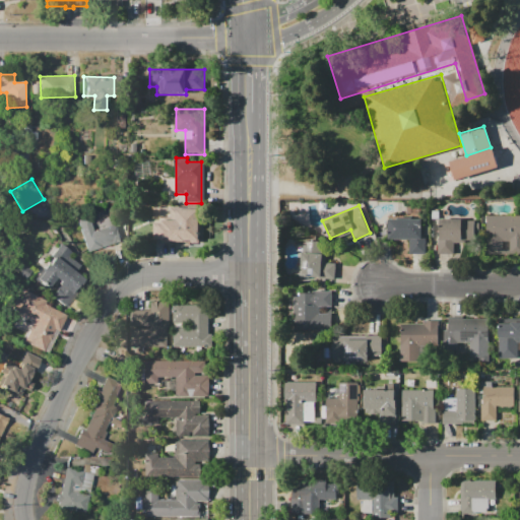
[(486,215),(519,215),(519,254),(510,254),(510,242),(504,242),(503,254),(486,253),(486,215)]
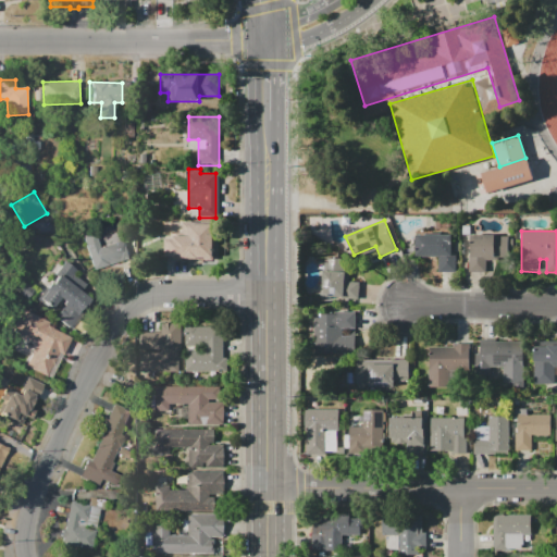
[(123,240),(128,260),(93,270),(84,236),(96,233),(99,247),(123,240)]
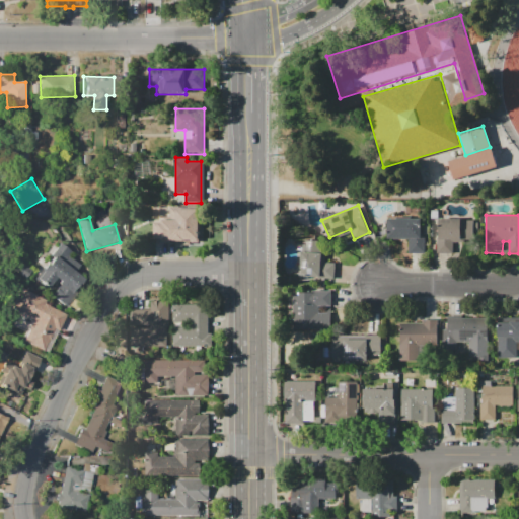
[(438,218),(465,218),(466,251),(438,252),(438,218)]
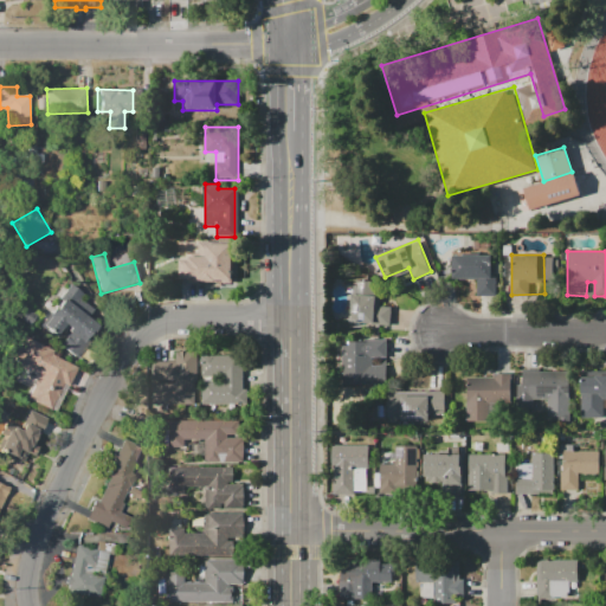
[(202,256),(242,257),(240,292),(188,290),(189,266),(202,268),(202,256)]
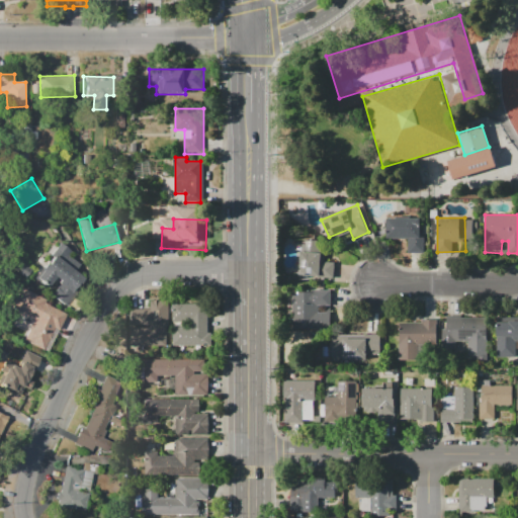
[(424,253),(409,253),(409,238),(386,238),(386,219),(421,219),(421,236),(424,236),(424,253)]
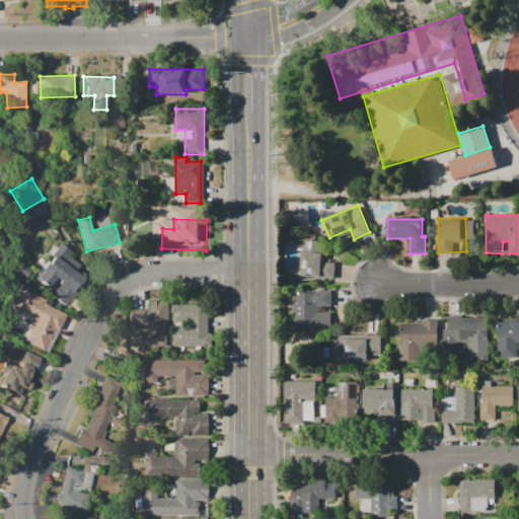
[(336,281),(299,278),(302,238),(324,240),(322,263),(337,264),(336,281)]
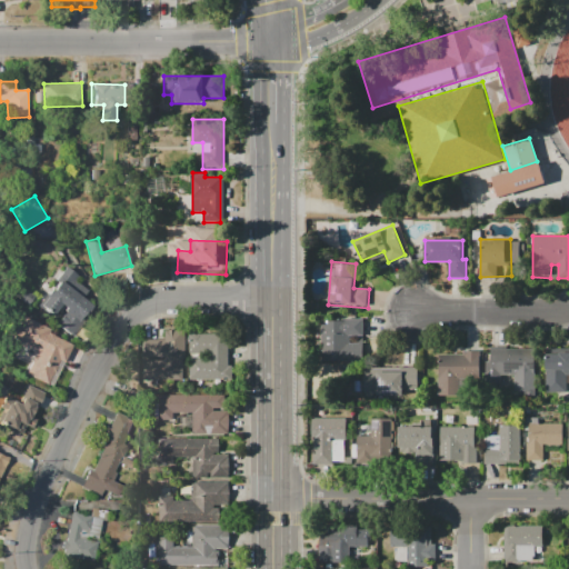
[(66,267),(78,277),(75,280),(88,291),(81,299),(93,309),(72,335),(56,321),(65,312),(57,306),(50,315),(38,305),(57,282),(55,280),(66,267)]
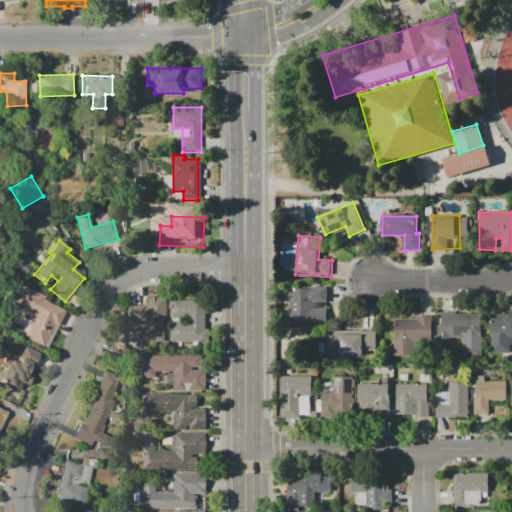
[(41,346),(23,338),(33,315),(11,305),(20,286),(45,297),(43,301),(65,311),(58,327),(52,324),(41,346)]
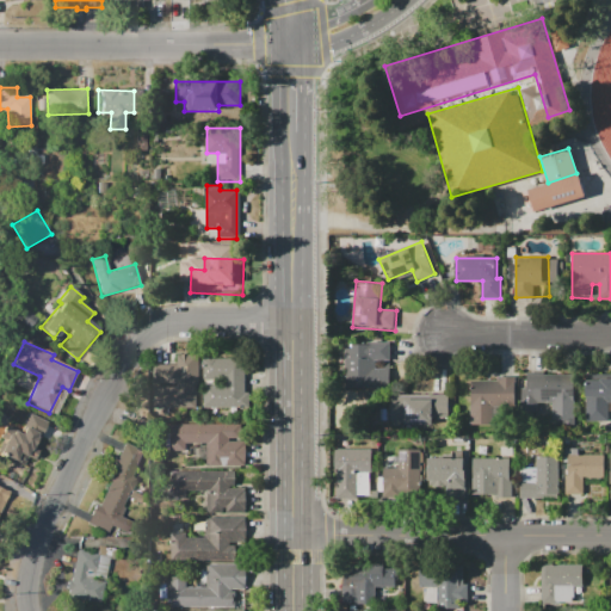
[(344,343),(390,343),(390,360),(375,360),(375,366),(386,366),(386,362),(390,362),(390,389),(344,389),(344,343)]
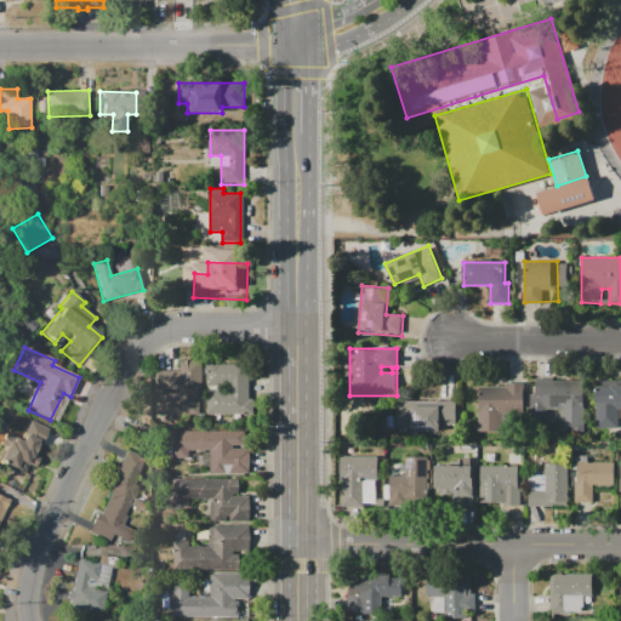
[(201,362),(201,392),(199,392),(199,408),(193,408),(193,415),(155,415),(155,393),(180,393),(180,389),(155,389),(155,370),(180,370),(180,362),(201,362)]
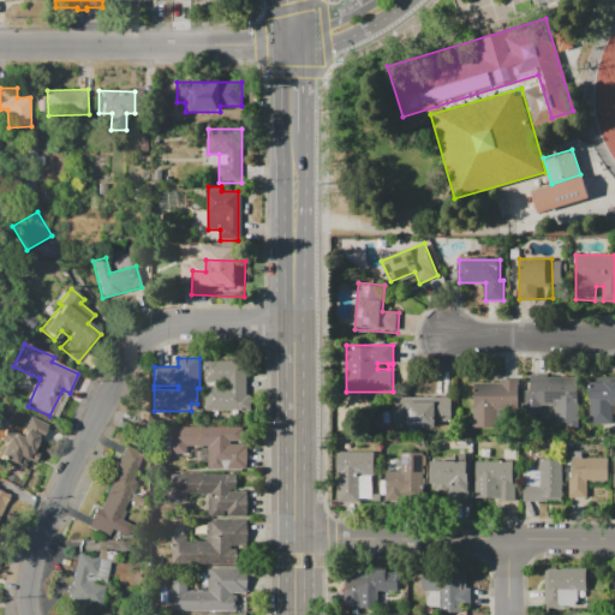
[(204,387),(224,387),(224,381),(204,381),(204,360),(248,360),(248,394),(254,394),(254,411),(204,411),(204,387)]
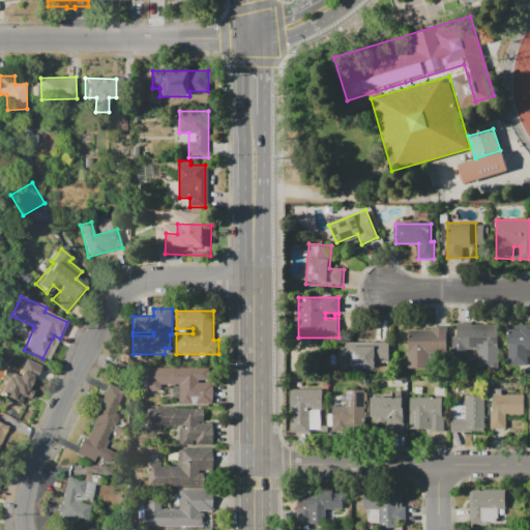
[(457,323),(498,323),(498,367),(477,367),(477,351),(457,351),(457,323)]
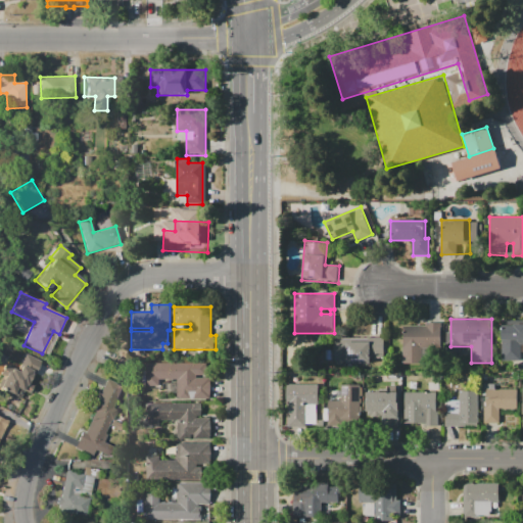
[(402,325),(424,326),(424,365),(401,365),(402,325)]
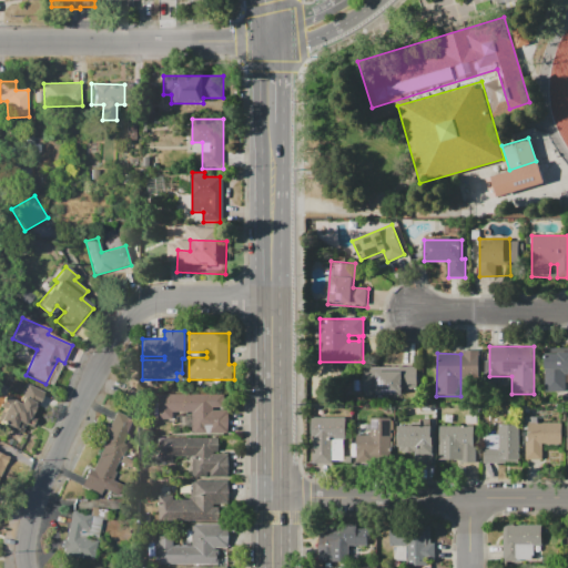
[(544,354),(567,354),(567,375),(564,375),(564,394),(544,394),(544,354)]
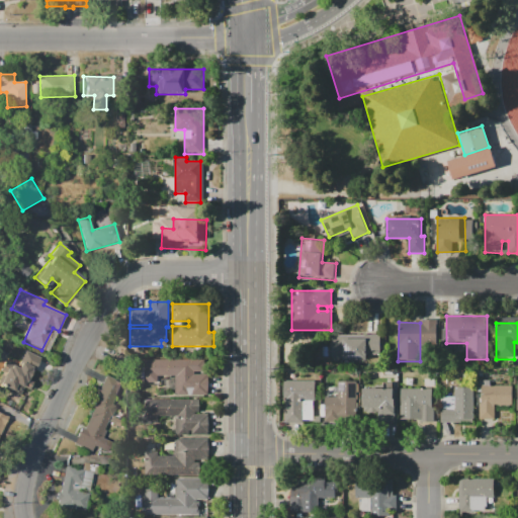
[(380,352),(366,352),(366,359),(333,358),(333,335),(380,335),(380,352)]
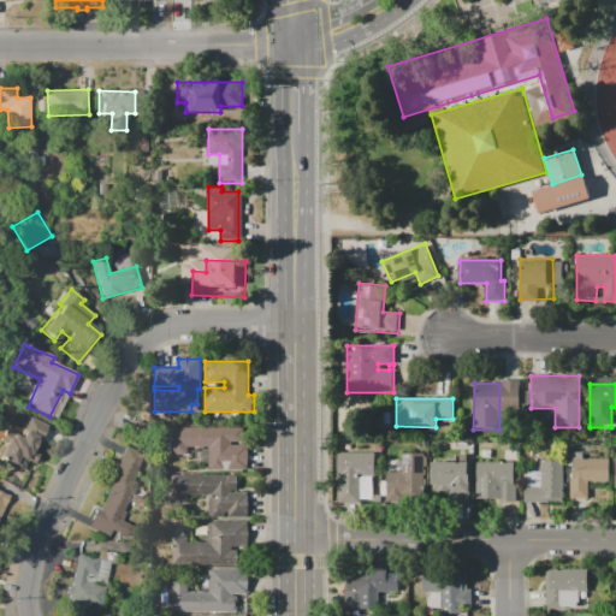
[(48,425),(34,451),(39,454),(33,463),(28,461),(23,469),(0,456),(0,448),(4,442),(0,440),(6,430),(19,436),(30,415),(48,425)]
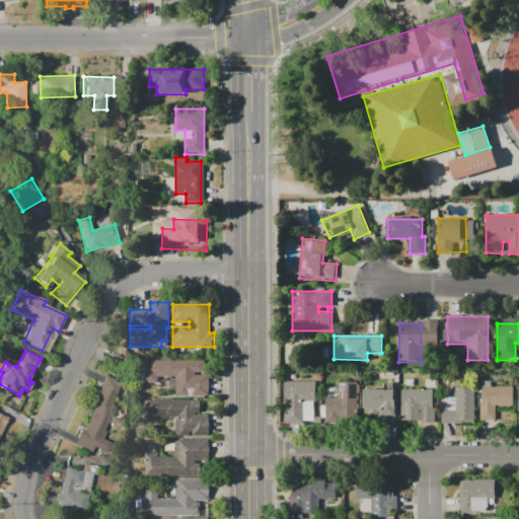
[(144,360),(203,360),(203,372),(195,372),(195,375),(208,375),(208,395),(175,395),(175,376),(159,376),(159,383),(144,383),(144,360)]
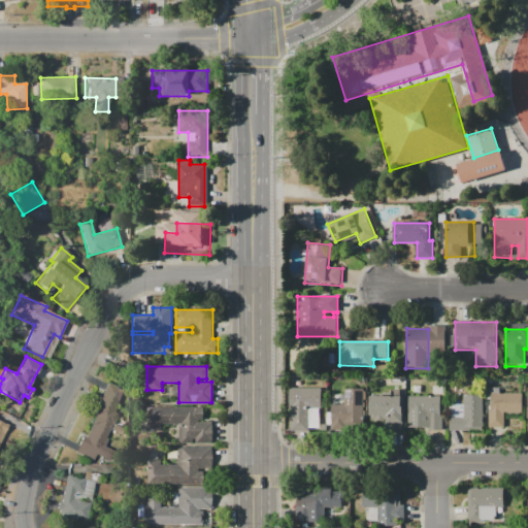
[(107,383),(124,391),(100,437),(113,444),(105,461),(95,456),(93,459),(76,451),(95,416),(91,414),(107,383)]
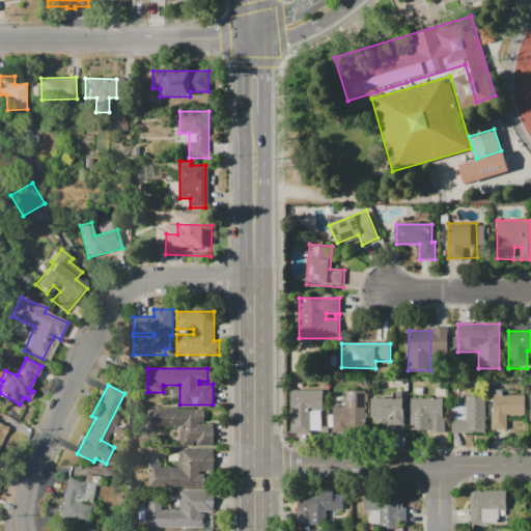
[(323,390),(323,411),(311,411),(311,432),(292,432),(292,409),(290,409),(290,389),(323,390)]
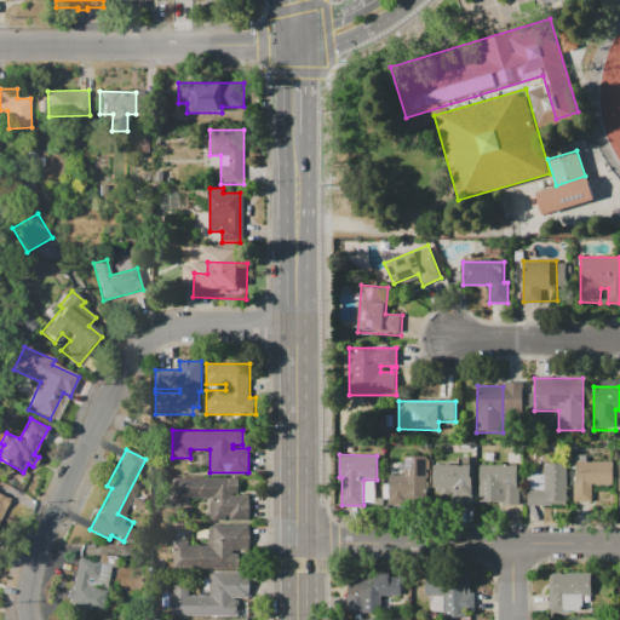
[(429,458),(429,504),(390,503),(390,474),(403,474),(405,457),(429,458)]
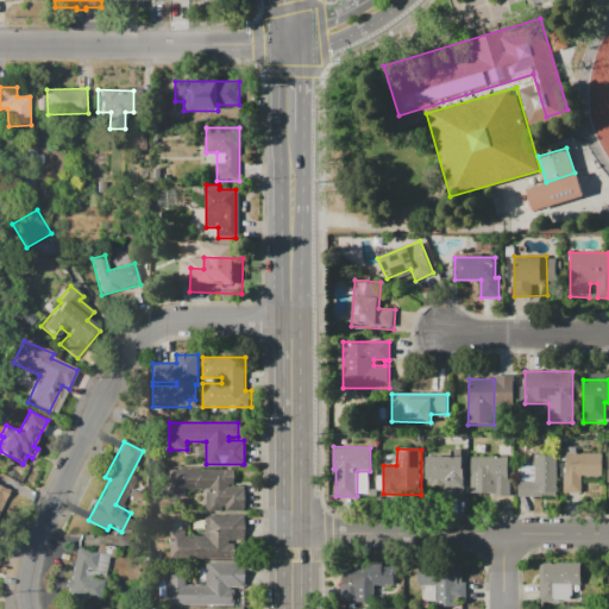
[(602,475),(563,473),(564,452),(603,454),(602,475)]
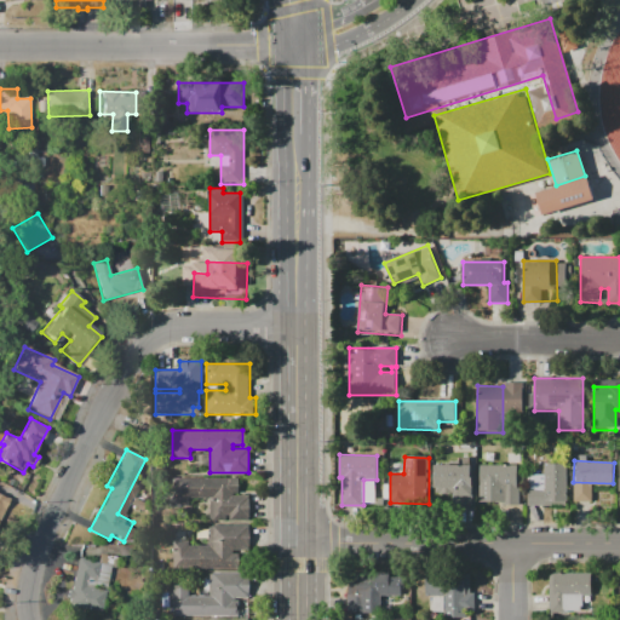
[(568,461),(568,504),(527,504),(527,476),(544,476),(544,461),(568,461)]
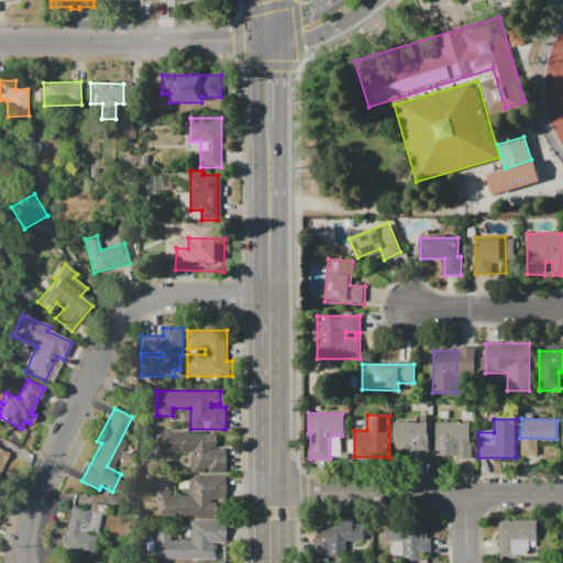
[(428,459),(411,459),(412,451),(395,450),(395,420),(429,421),(428,459)]
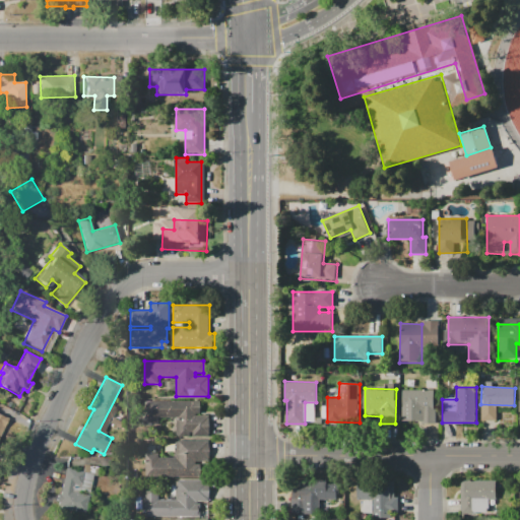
[(434,390),(434,424),(401,425),(401,390),(434,390)]
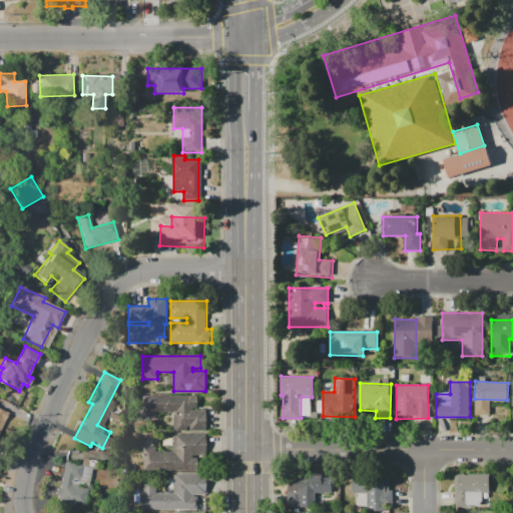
[(204,431),(173,431),(173,411),(142,411),(142,396),(197,396),(197,408),(192,408),(192,410),(204,410),(204,431)]
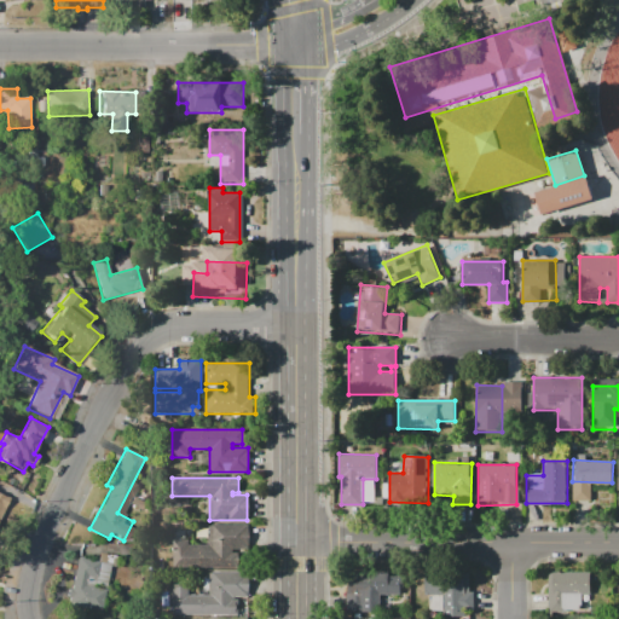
[(0,493),(10,498),(0,518),(0,493)]
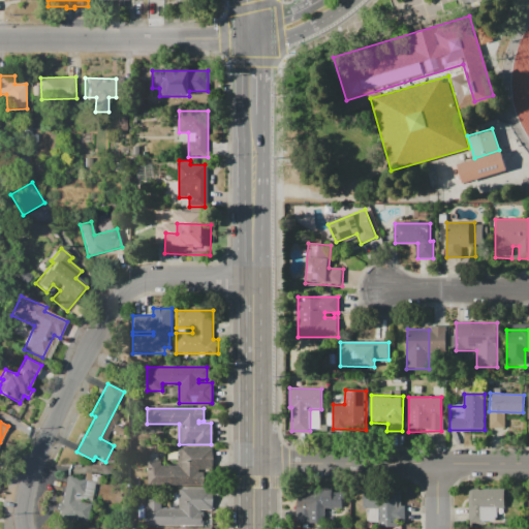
[(203,485),(147,485),(147,459),(161,459),(161,466),(179,466),(179,446),(212,446),(212,469),(197,469),(197,472),(203,472),(203,485)]
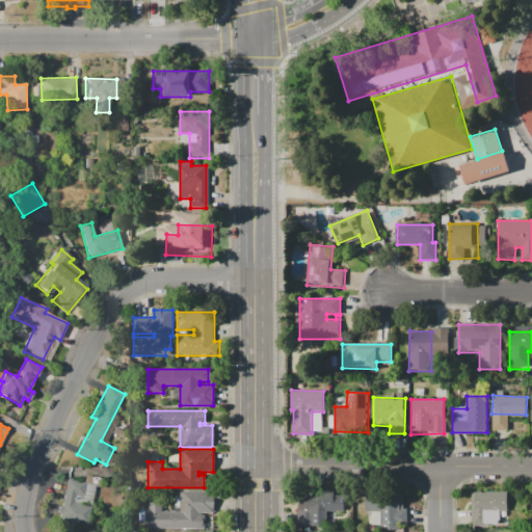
[(68,478),(84,482),(86,475),(101,479),(94,506),(81,503),(81,505),(90,508),(86,524),(71,520),(70,522),(57,519),(68,478)]
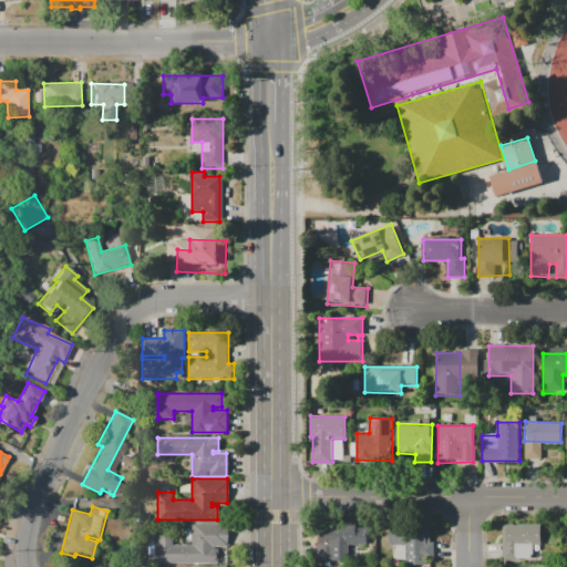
[(317,560),(317,523),(357,523),(357,545),(333,545),(333,560),(317,560)]
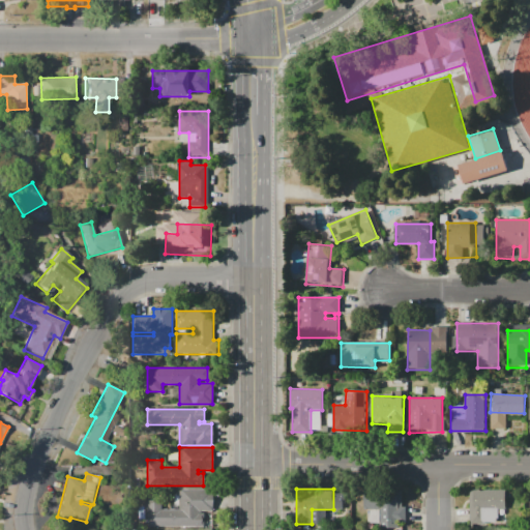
[(203,527),(151,527),(151,523),(148,523),(148,502),(162,502),(162,509),(170,509),(170,490),(213,490),(213,510),(201,510),(201,513),(203,513),(203,527)]
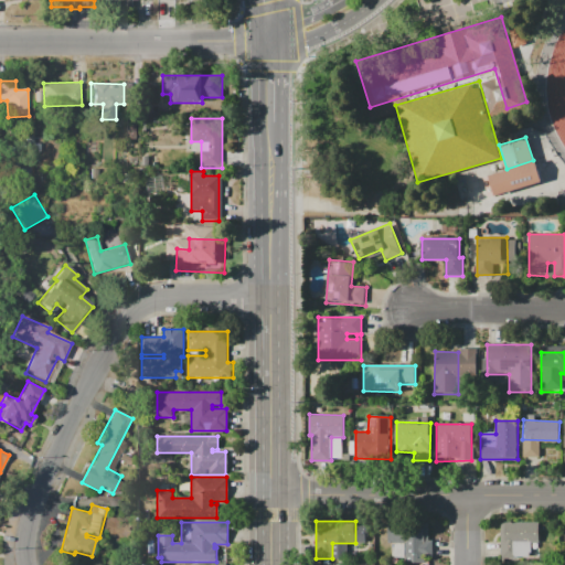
[(500,522),(539,522),(539,560),(500,560),(500,522)]
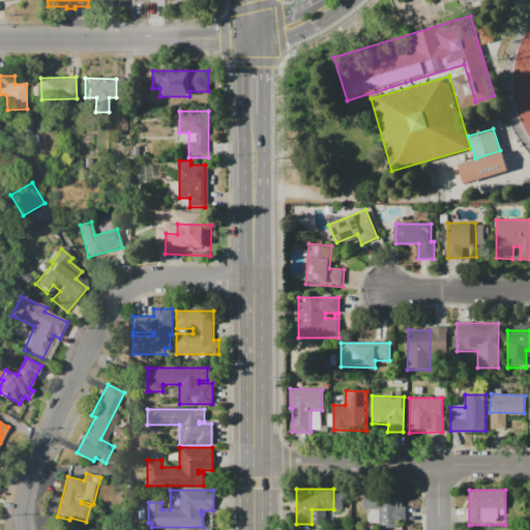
[(363,508),(363,491),(402,491),(402,507),(406,507),(406,520),(392,520),(392,528),(380,528),(380,508),(363,508)]
